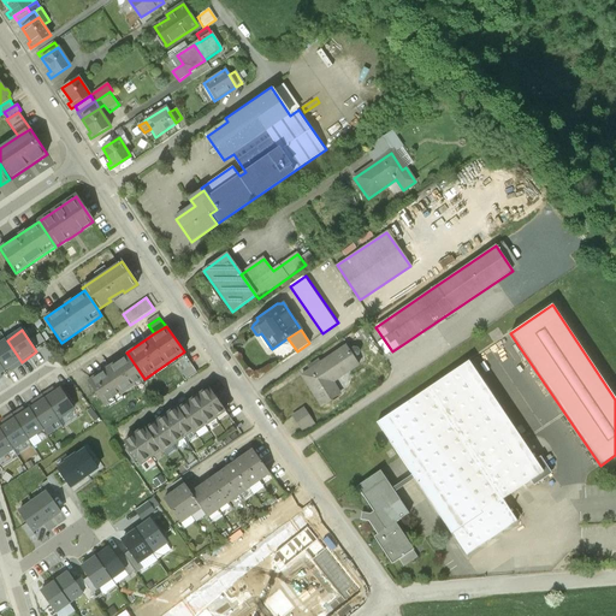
[(22,362),(7,341),(0,344),(0,361),(6,372),(22,362)]
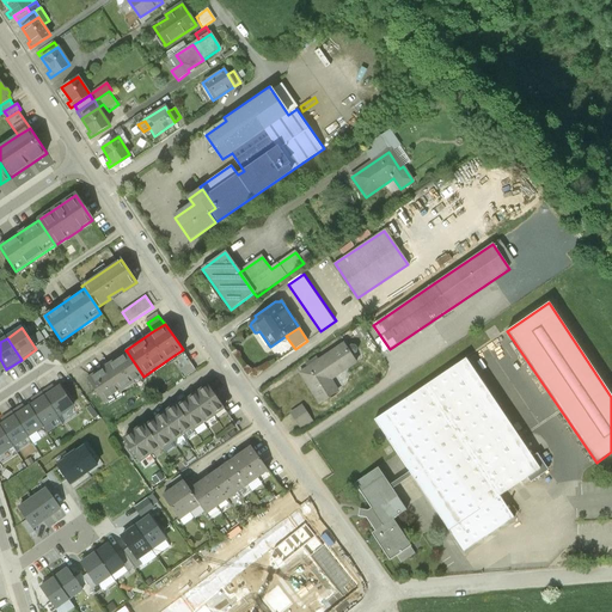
[(344,346),(301,374),(320,404),(338,392),(336,393),(328,380),(347,366),(348,368),(356,363),(344,346)]
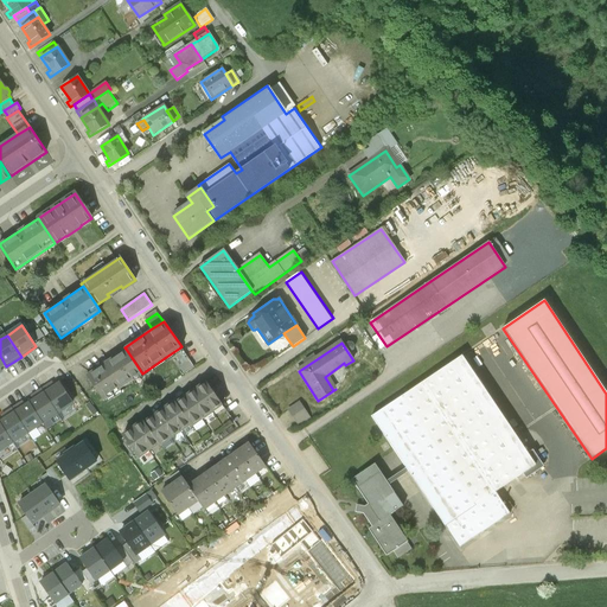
[(193,368),(180,347),(170,355),(183,375),(193,368)]
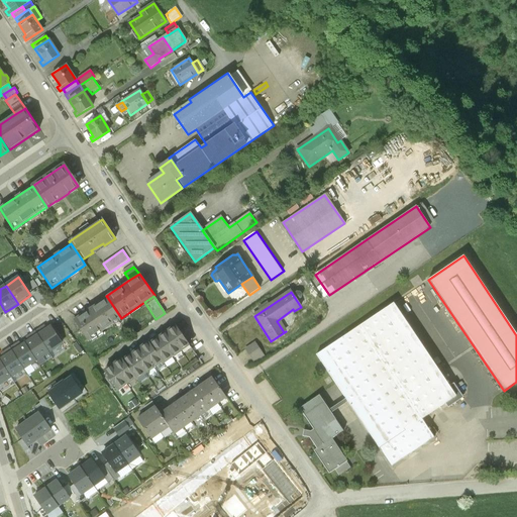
[(107,297),(73,319),(81,331),(87,341),(121,318),(107,297)]
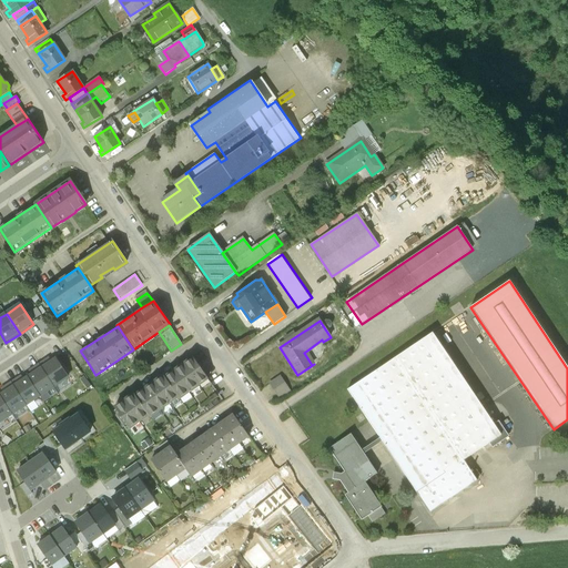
[(501,435),(433,333),(347,389),(416,493),(419,497),(430,513),(477,480),(467,465),(464,460),(501,435)]
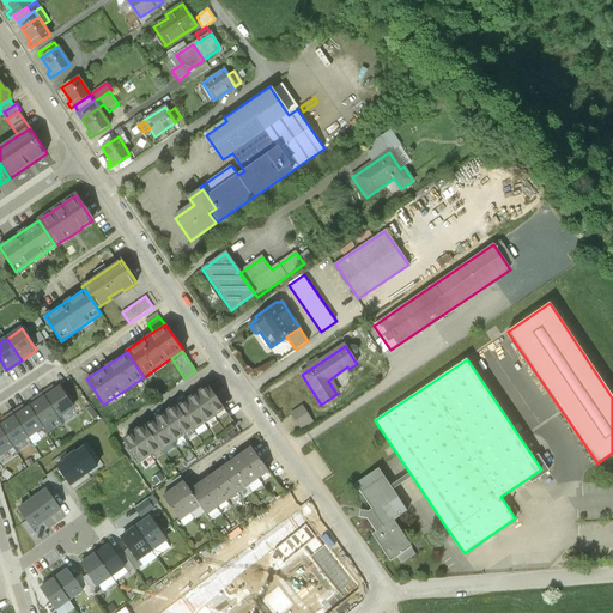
[(224,408),(208,386),(198,393),(214,416),(224,408)]
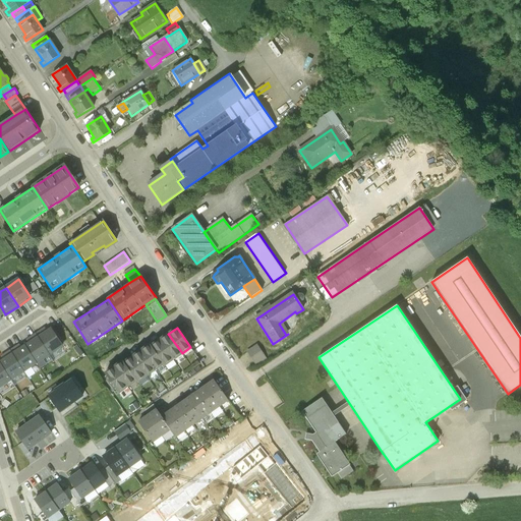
[(47,329),(38,336),(52,358),(65,349),(52,330),(49,333),(47,329)]
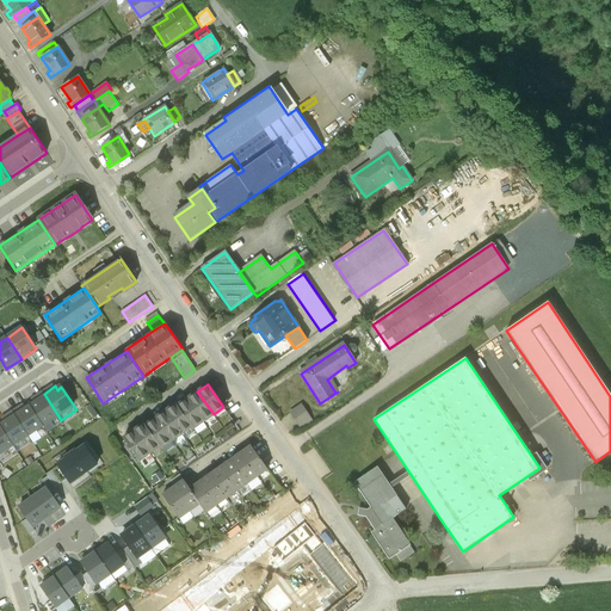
[(214,414),(197,392),(187,399),(203,421),(214,414)]
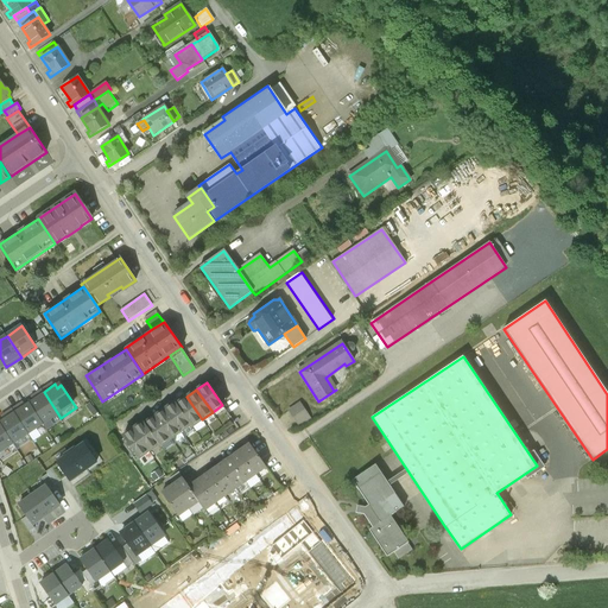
[(35,403),(31,405),(45,428),(61,418),(44,392),(32,399),(35,403)]
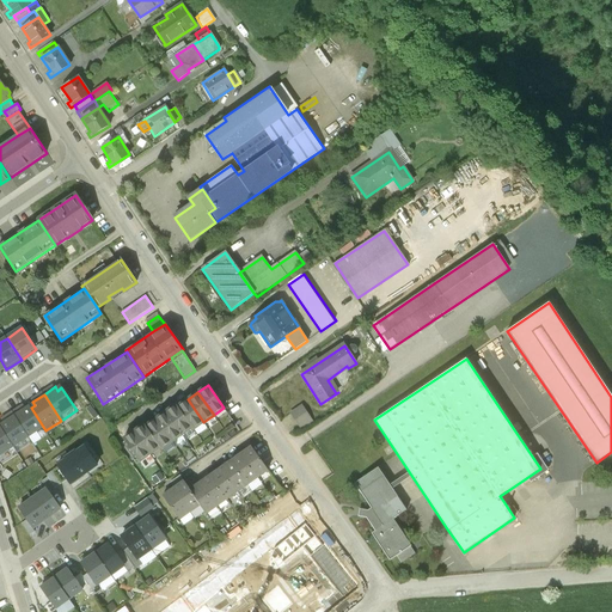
[(203,422),(188,399),(178,407),(193,427),(194,429),(203,422)]
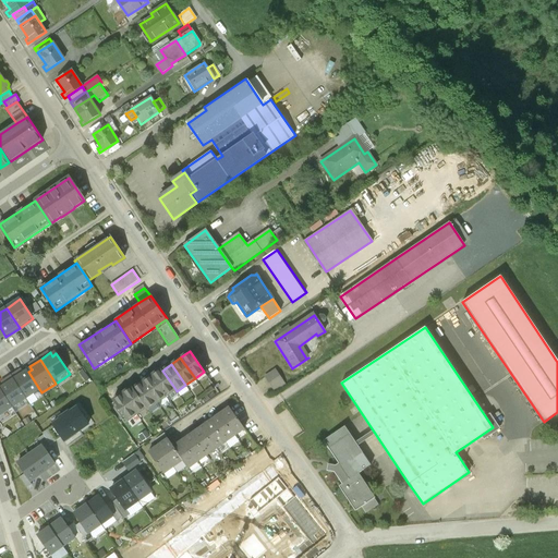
[(176,389),(162,371),(160,370),(152,376),(166,397),(176,389)]
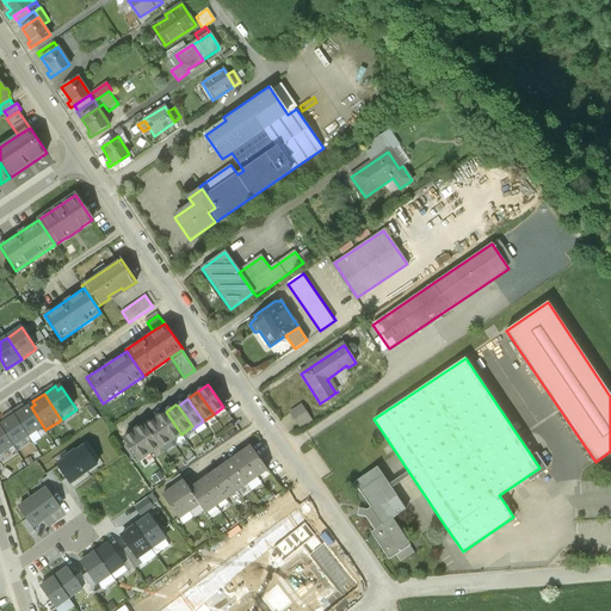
[(301,405),(290,413),(301,429),(312,421),(301,405)]
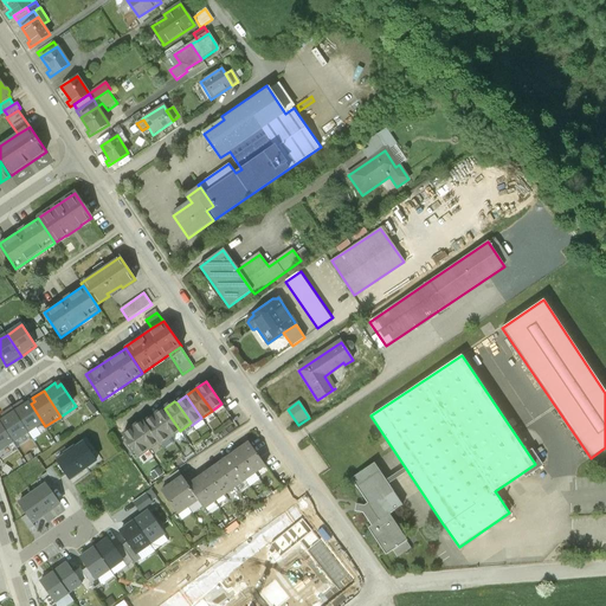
[(24,404),(13,411),(30,437),(45,426),(31,404),(26,407),(24,404)]
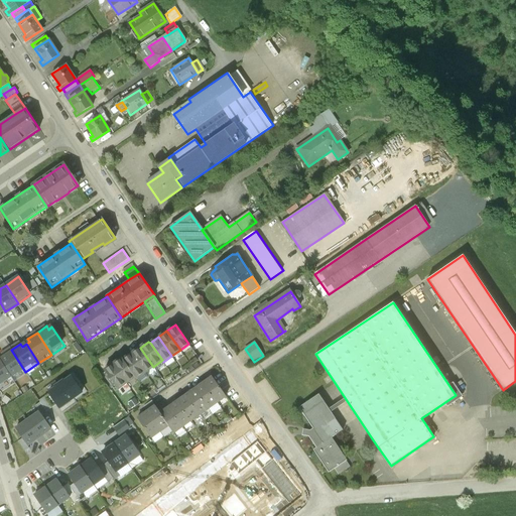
[(153,367),(140,348),(131,354),(144,373),(153,367)]
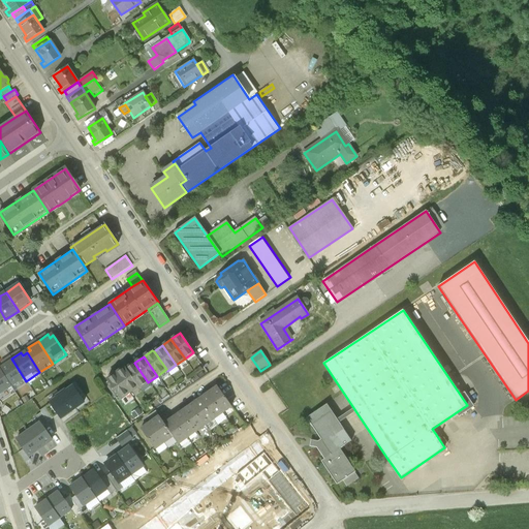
[(3,368),(0,369),(0,370),(12,390),(26,381),(11,359),(1,365),(3,368)]
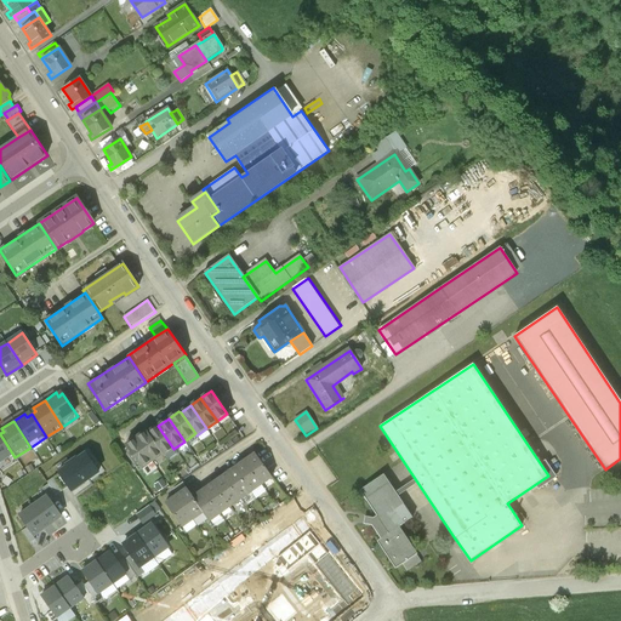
[(174,449),(158,426),(148,432),(163,454),(164,455),(174,449)]
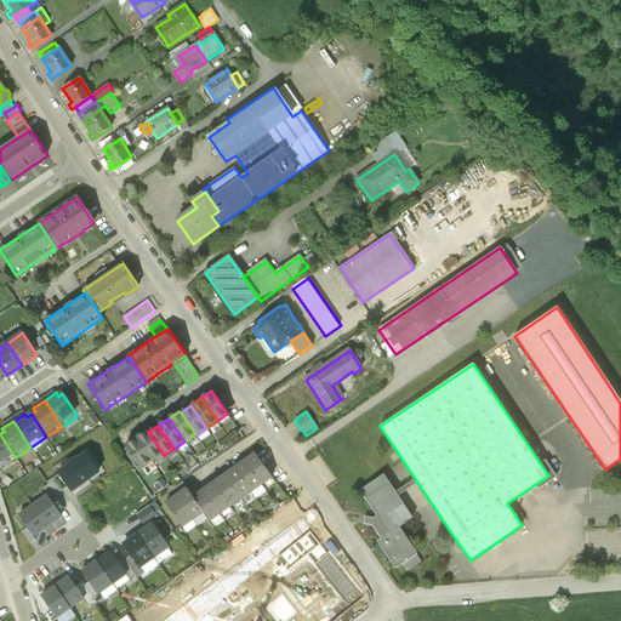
[(163,454),(148,432),(147,431),(136,438),(152,461),(163,454)]
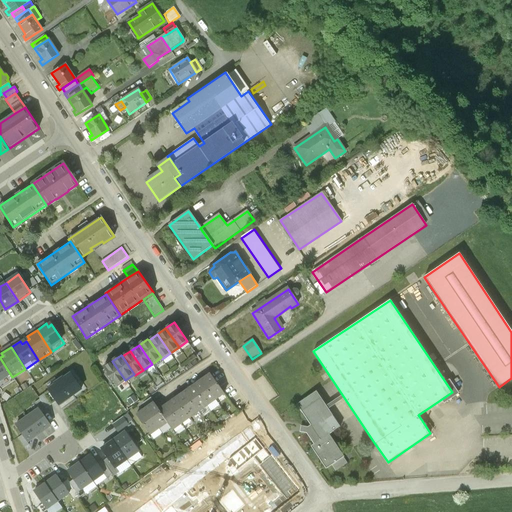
[(0,385),(12,377),(0,358),(0,385)]
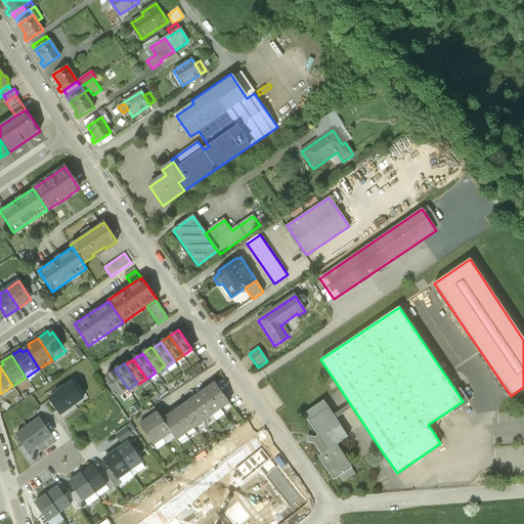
[(128,389),(115,369),(105,376),(120,395),(128,389)]
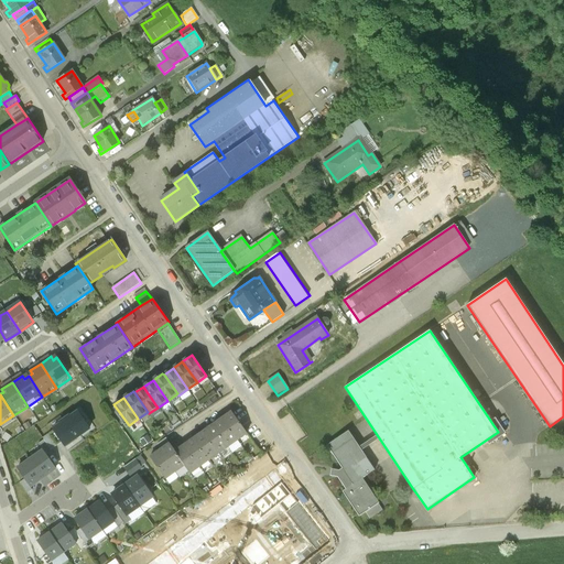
[(246,433),(230,411),(221,418),(236,440),(246,433)]
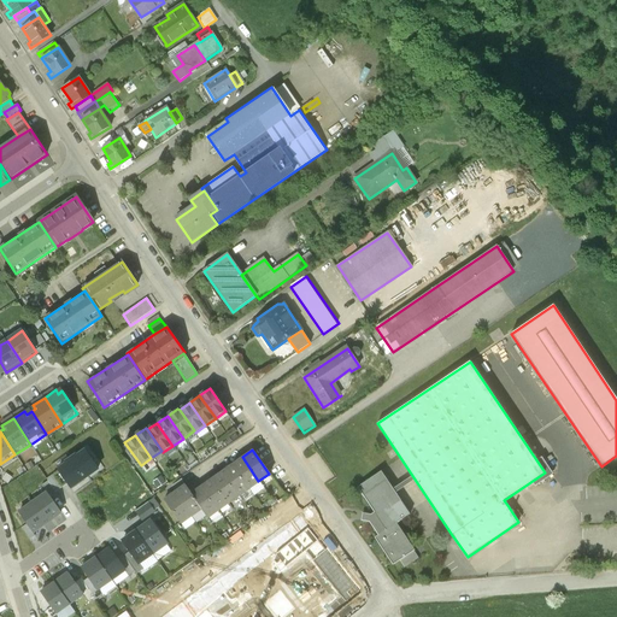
[(98,469),(86,451),(58,469),(71,488),(98,469)]
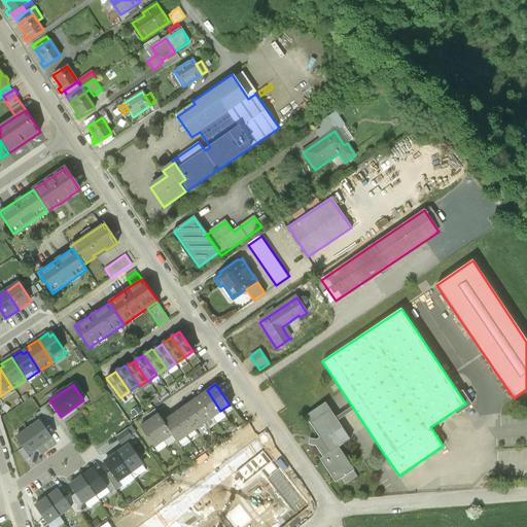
[(220,411),(207,390),(198,396),(212,417),(220,411)]
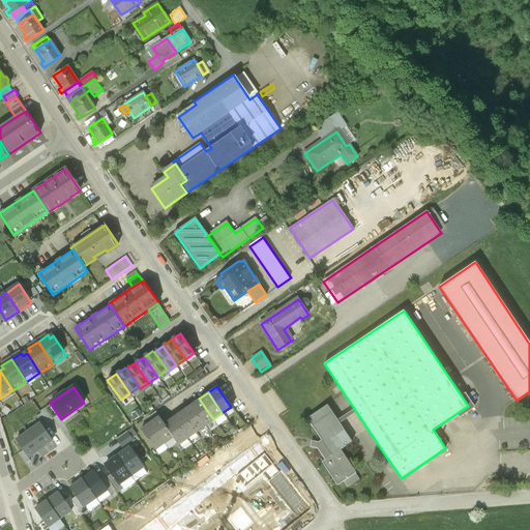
[(213,419),(199,399),(190,405),(204,425),(213,419)]
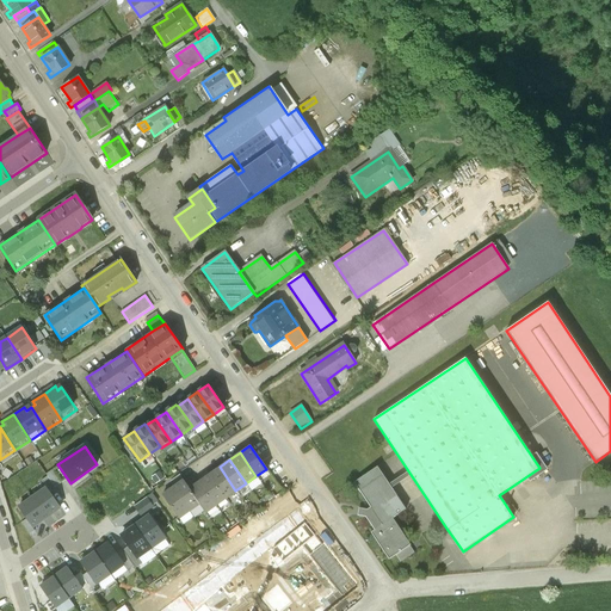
[(235,491),(220,467),(209,474),(226,498),(235,491)]
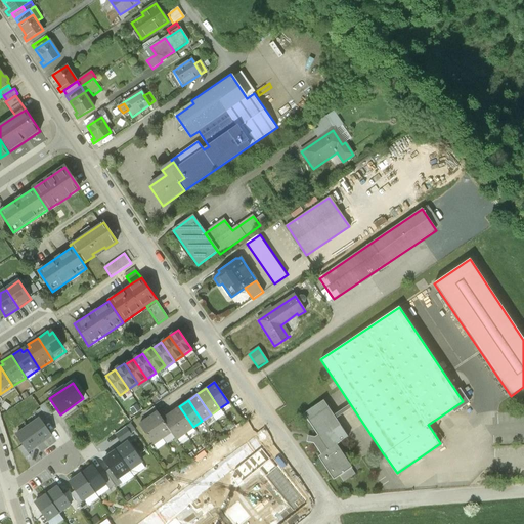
[(324,401),(304,415),(318,436),(315,438),(308,436),(307,442),(314,444),(321,454),(336,445),(348,437),(324,401)]
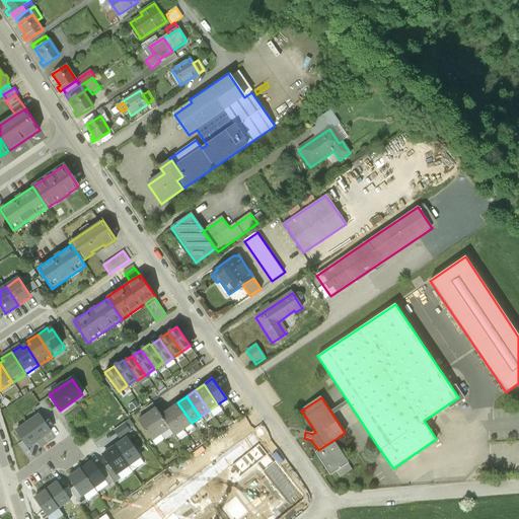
[(52,410),(45,400),(40,403),(41,404),(47,414),(52,410)]
